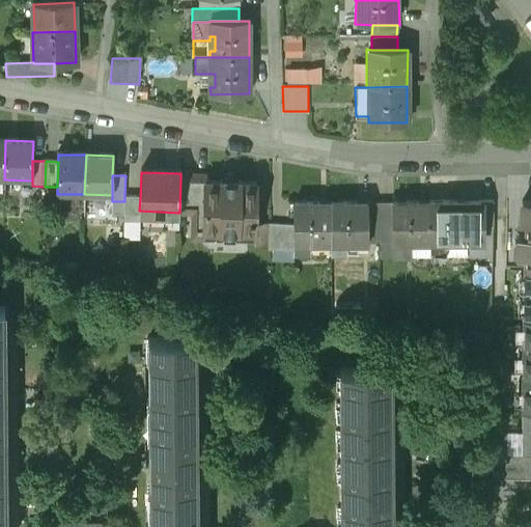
[(205,177),(180,176),(179,213),(203,214),(204,183),(205,183),(205,177)]
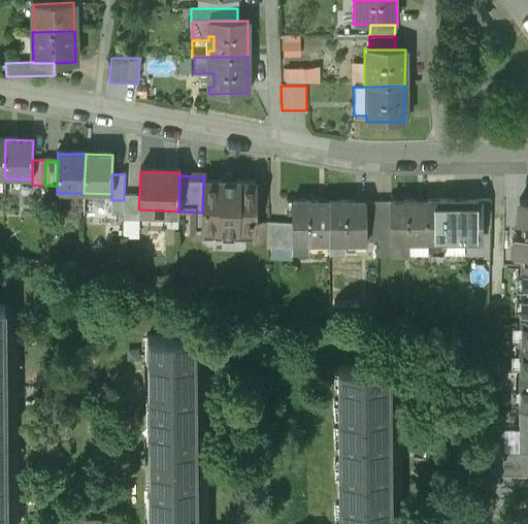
[(239,182),(218,181),(218,183),(204,182),(203,182),(202,213),(201,239),(253,240),(255,183),(239,183),(239,182)]
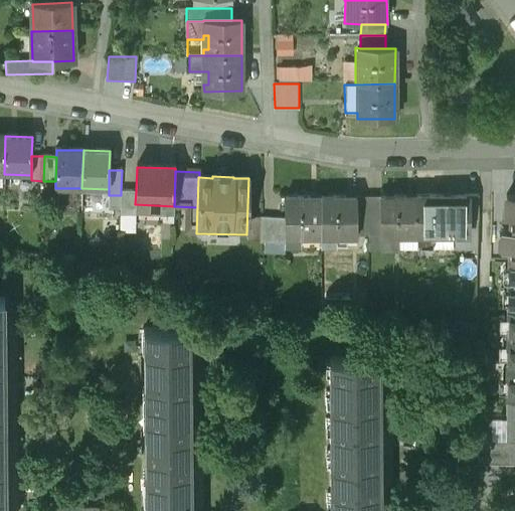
[(136,190),(121,190),(121,195),(121,204),(135,204),(136,191),(136,190)]
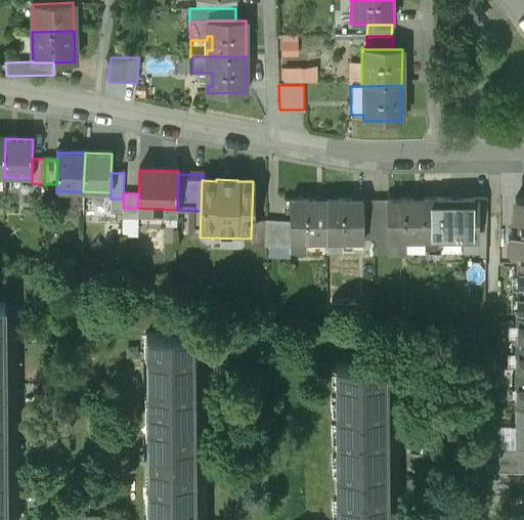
[(474,200),(424,201),(424,239),(424,252),(441,252),(440,233),(454,233),(454,239),(460,239),(474,239),(474,229),(478,228),(478,224),(478,210),(475,210),(474,210),(474,200)]
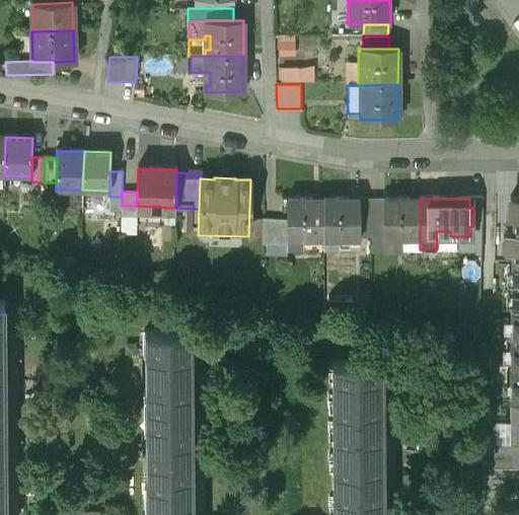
[(483,222),(482,198),(470,198),(470,208),(473,208),(473,222),(483,222)]
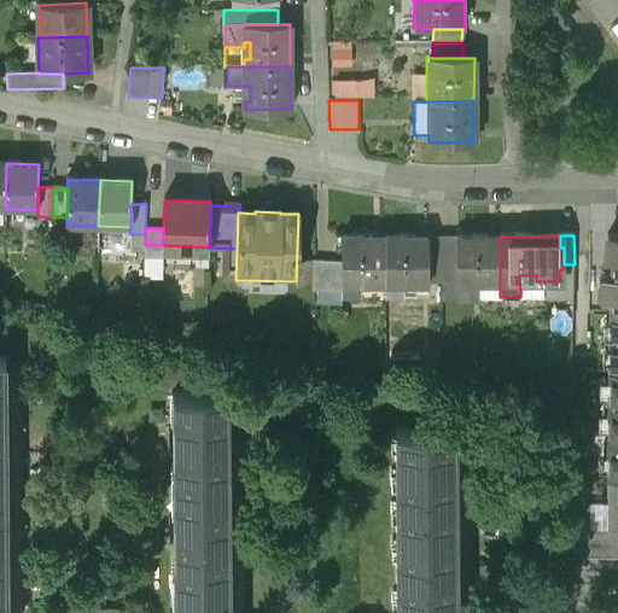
[(385,237),(342,237),(343,262),(343,282),(330,282),(330,291),(342,291),(342,298),(361,297),(361,276),(378,276),(378,281),(385,281),(385,237)]
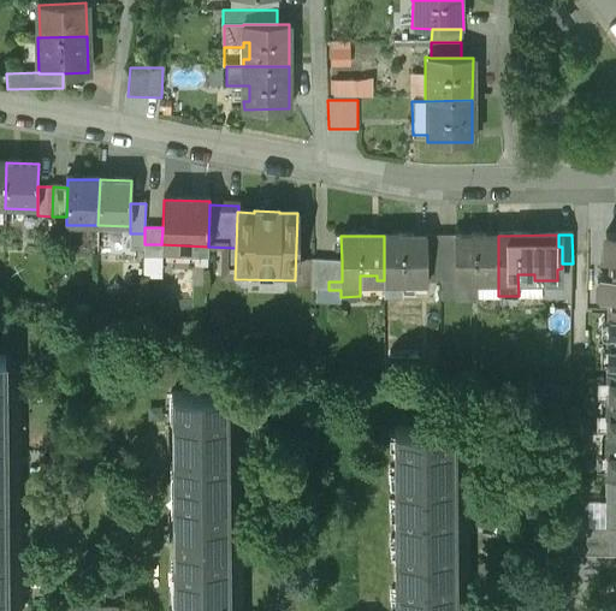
[(426,236),(384,236),(384,280),(403,280),(403,276),(420,276),(420,280),(426,280),(426,237),(426,236)]
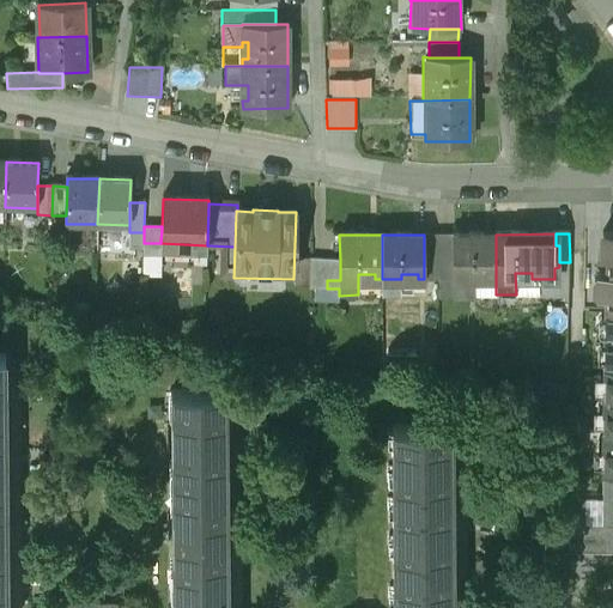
[(496,235),(454,235),(454,236),(455,298),(474,297),(474,274),(490,274),(490,279),(496,279),(496,235)]
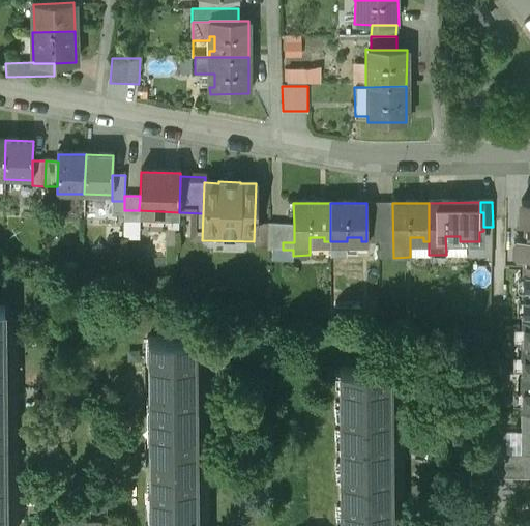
[(529,203),(522,203),(521,220),(525,220),(529,220),(529,203)]
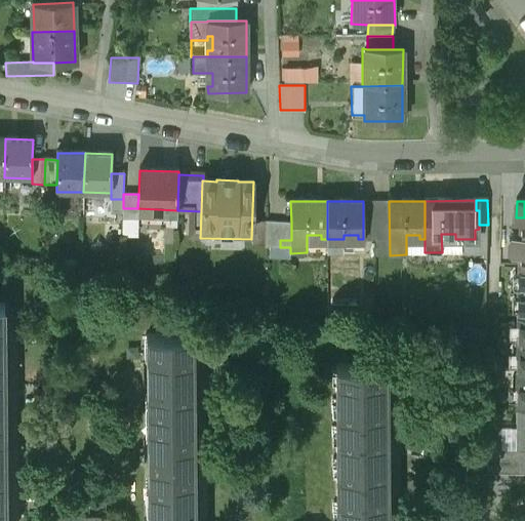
[(376,202),(363,202),(363,239),(376,239),(376,202)]
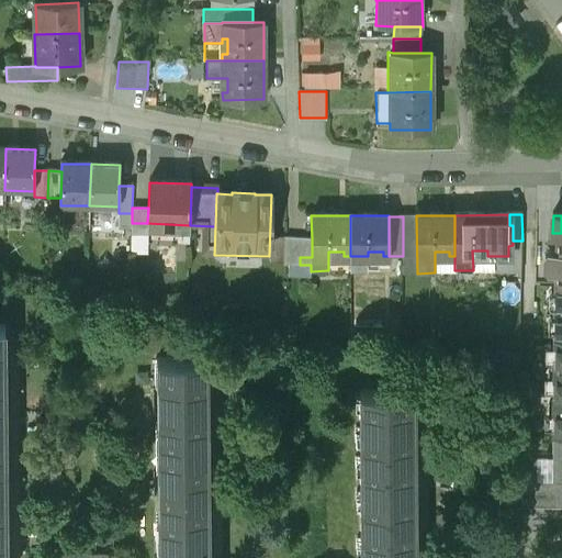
[(416,216),(403,216),(403,256),(403,274),(417,274),(416,216)]
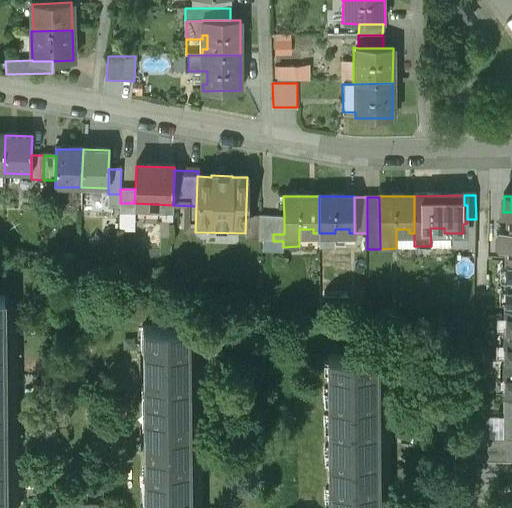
[(259,216),(247,215),(246,239),(258,240),(259,217),(259,216)]
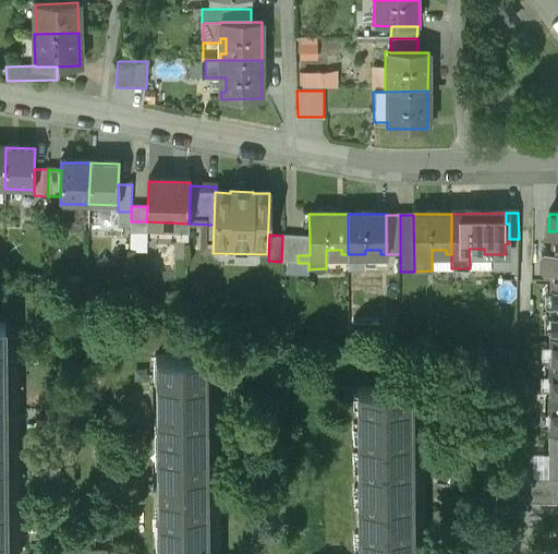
[(310,237),(282,237),(281,262),(281,263),(298,263),(298,255),(310,255),(310,237)]
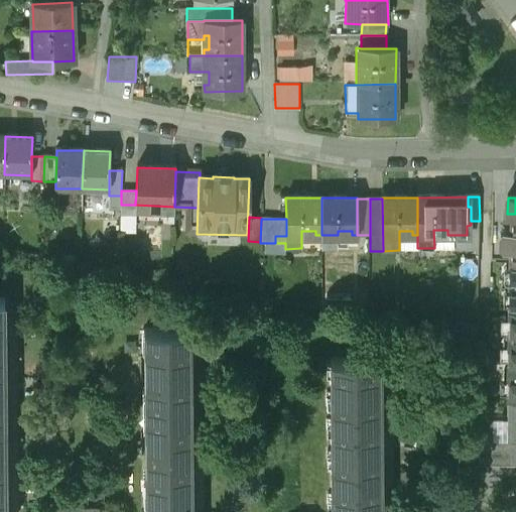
[(471,221),(471,225),(467,226),(467,235),(453,235),(453,247),(478,247),(480,221),(471,221)]
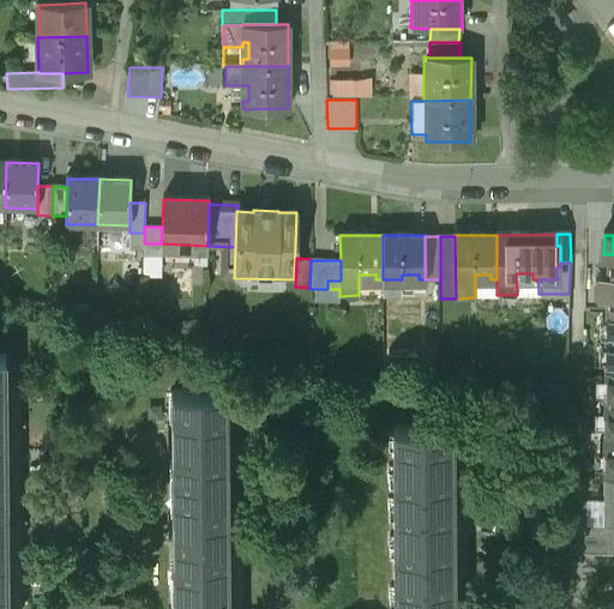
[(229,314),(215,307),(206,324),(222,331),(229,314)]
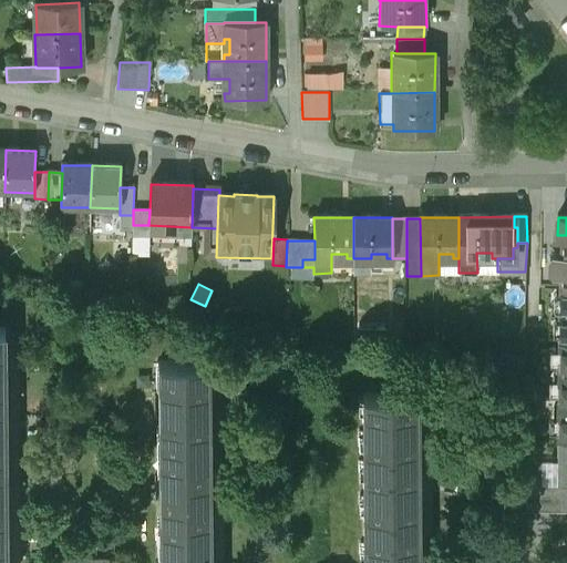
[(209,562),(207,364),(160,364),(161,562),(209,562)]
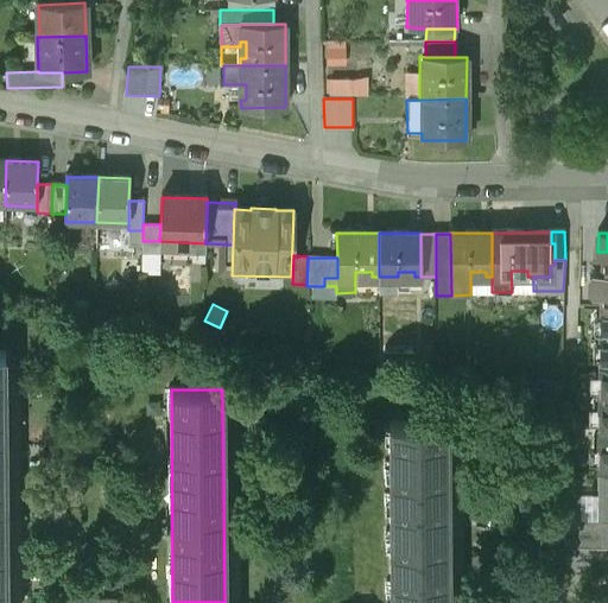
[(448,602),(447,425),(390,426),(390,602),(448,602)]
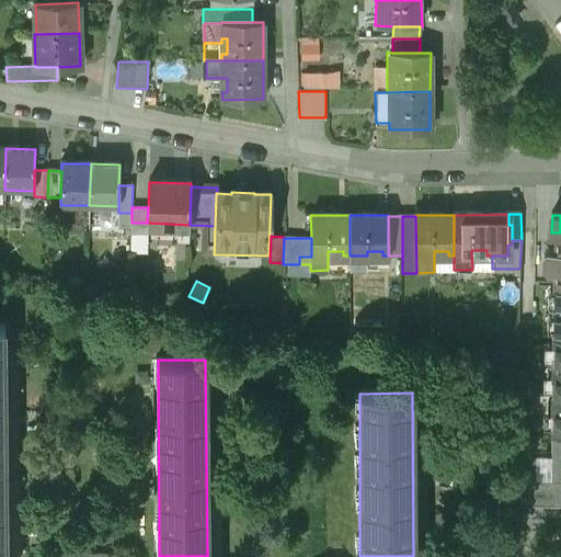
[(560,435),(552,435),(551,484),(560,484),(560,435)]
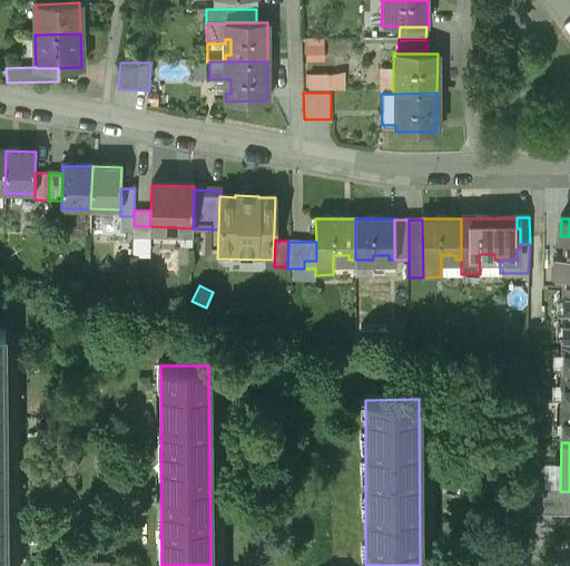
[(542,491),(510,490),(505,518),(542,517),(542,491)]
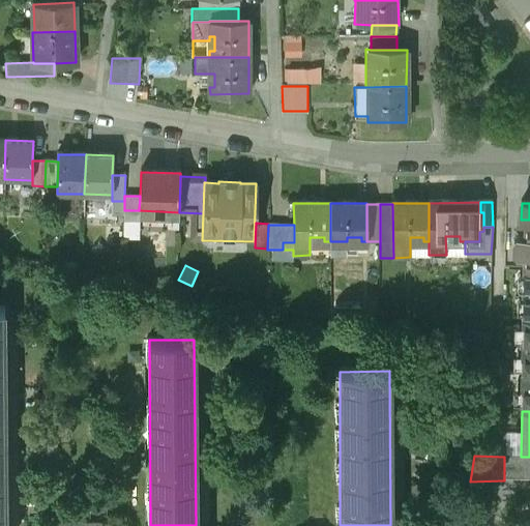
[(529,457),(521,457),(504,457),(504,480),(529,479),(529,457)]
